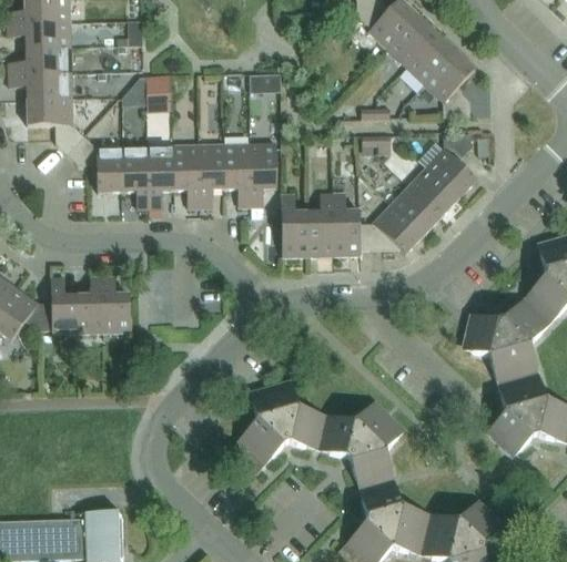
[(8,10),(8,22),(70,21),(70,0),(24,0),(26,9),(8,10)]
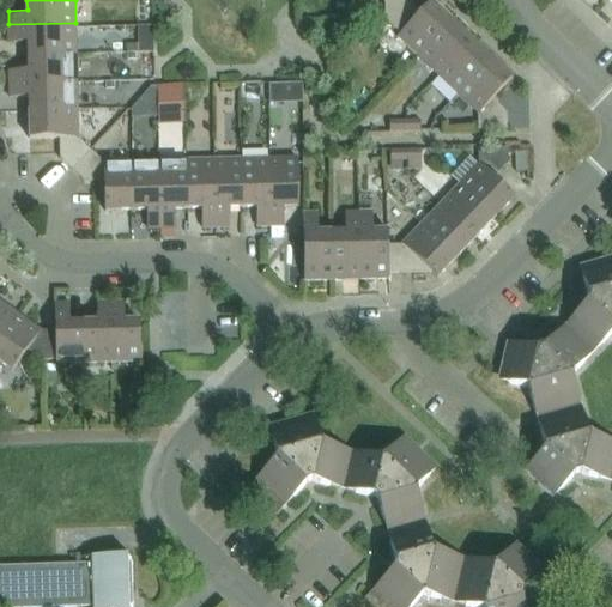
[(385,0),(386,14),(413,2),(413,0),(385,0)]
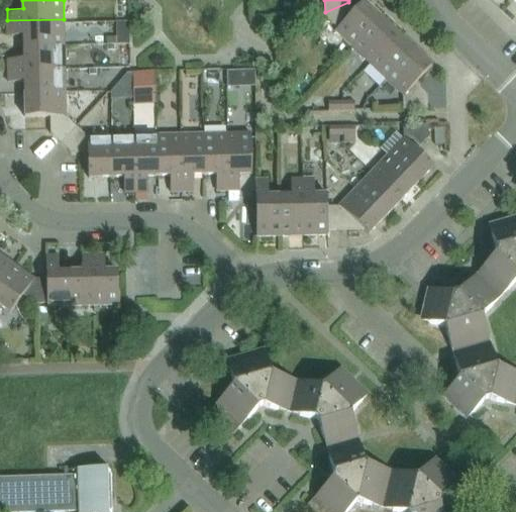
[(348,2),(325,12),(338,24),(335,27),(352,43),(381,14),(366,0),(362,0),(354,7),(348,2)]
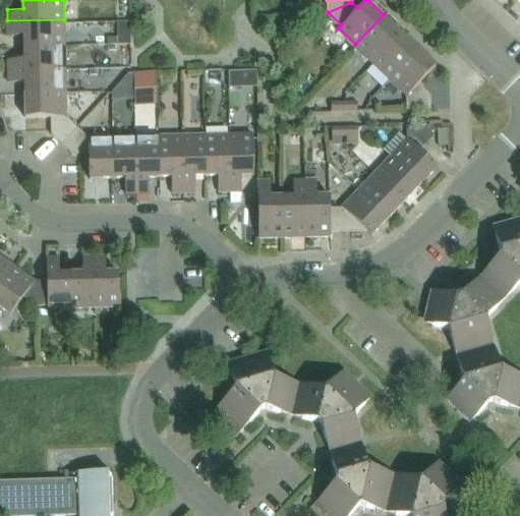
[(384,14),(355,44),(372,60),(401,31),(384,14)]
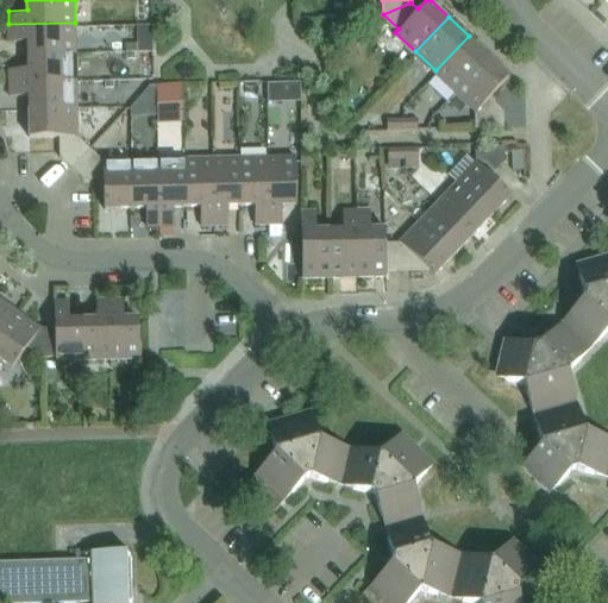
[(29,37),(29,51),(76,50),(75,23),(8,24),(10,37),(29,37)]
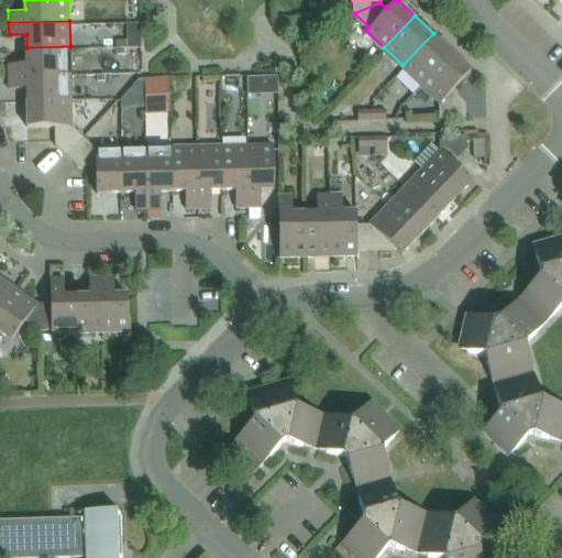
[(433,33),(403,65),(420,83),(451,50),(433,33)]
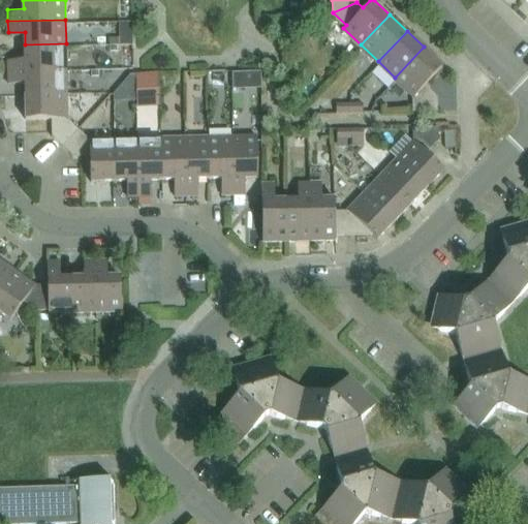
[(8,57),(8,68),(66,67),(66,43),(25,44),(25,57),(8,57)]
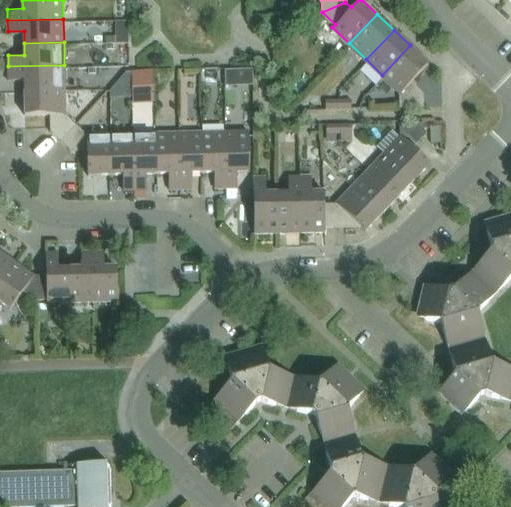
[(423,103),(423,102),(423,90),(411,79),(427,62),(410,45),(382,75),(399,91),(400,104),(423,103)]
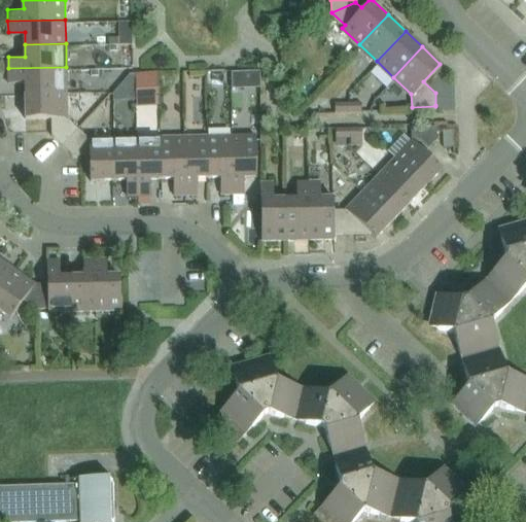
[(25,79),(26,91),(67,91),(66,67),(8,68),(8,79),(25,79)]
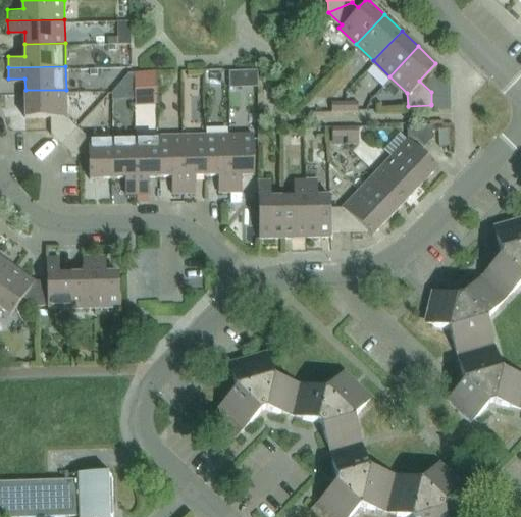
[(156,68),(135,69),(135,95),(135,99),(157,97),(156,68)]
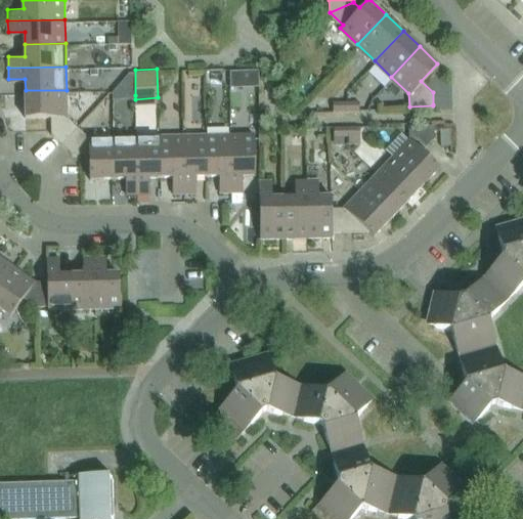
[(243,69),(230,69),(230,85),(243,85),(243,69)]
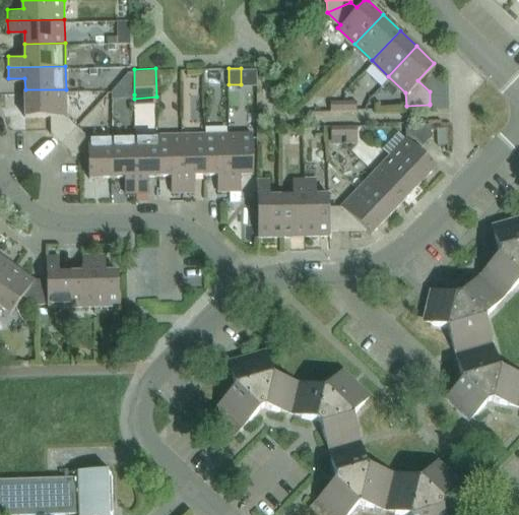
[(120,79),(112,88),(113,95),(120,95),(120,79)]
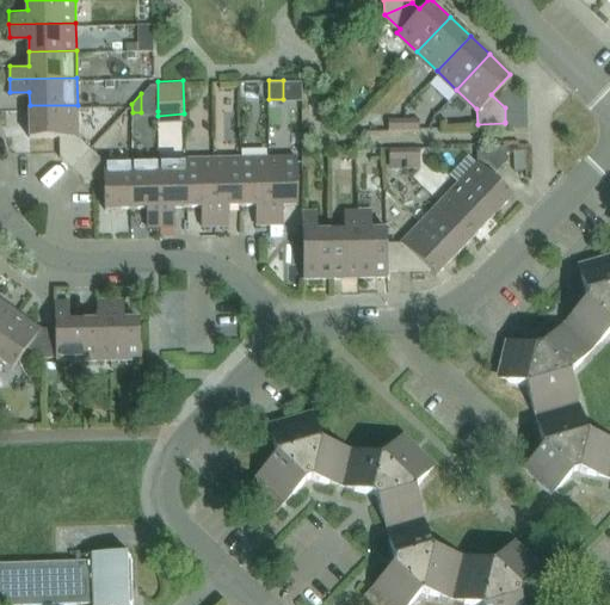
[(60,133),(60,148),(60,153),(72,165),(91,144),(79,133),(78,105),(30,105),(30,134),(60,133)]
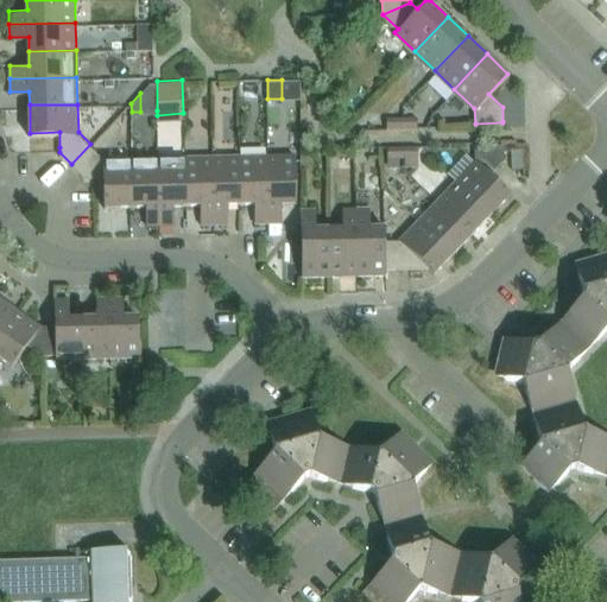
[(402,125),(402,114),(387,115),(387,125),(402,125)]
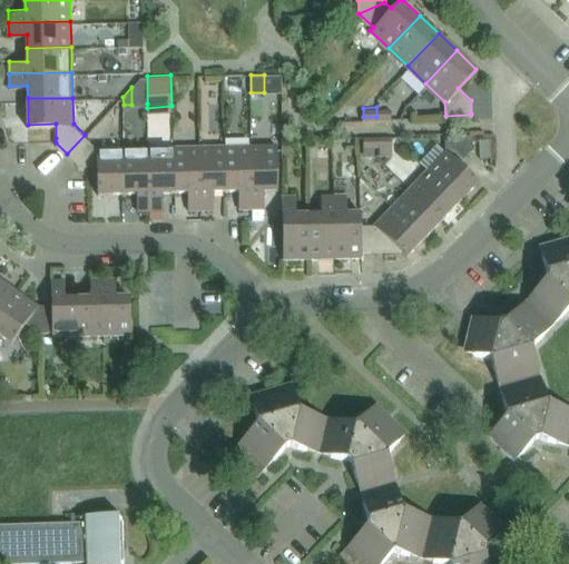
[(391,107),(376,107),(376,117),(391,117),(391,107)]
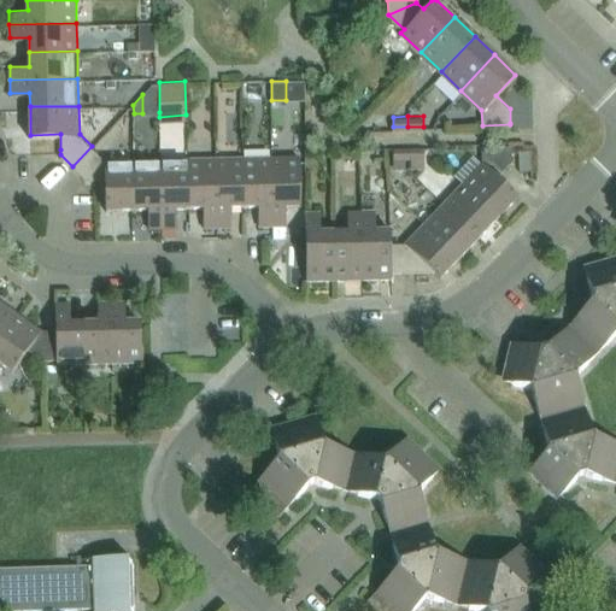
[(497,174),(508,163),(511,159),(511,144),(482,145),(482,160),(463,181),(498,215),(517,194),(497,174)]
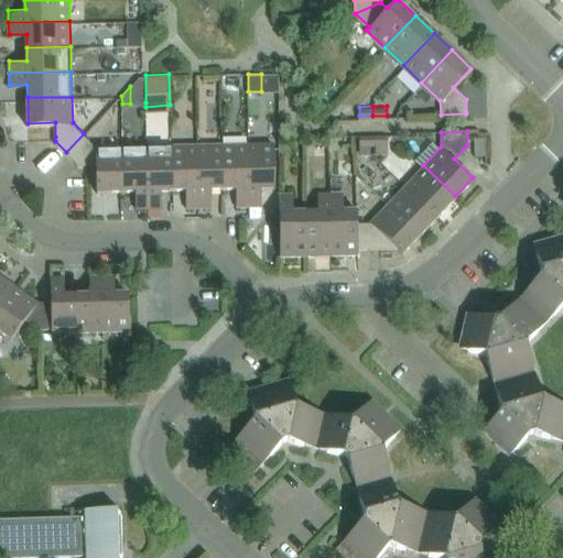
[(78,163),(87,163),(96,163),(97,189),(122,189),(121,144),(96,145),(84,133),(66,152),(78,163)]
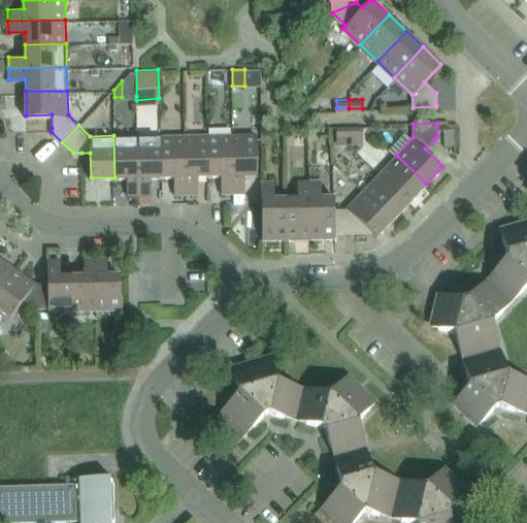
[(350,134),(350,125),(336,125),(336,134),(350,134)]
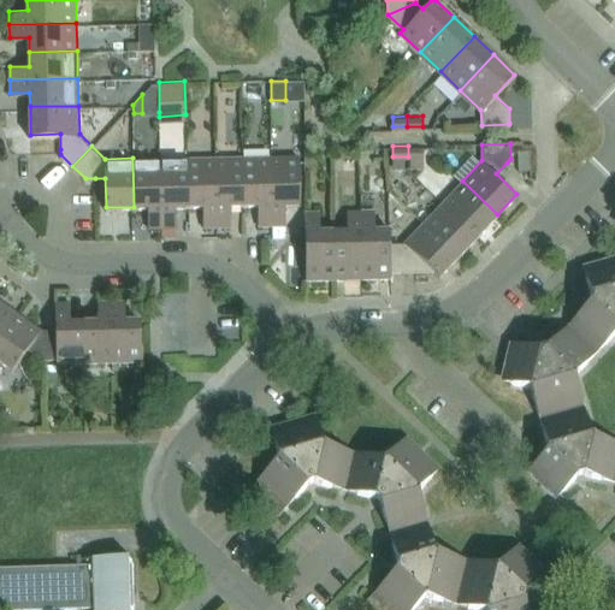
[(423,146),(408,146),(408,157),(424,157),(423,146)]
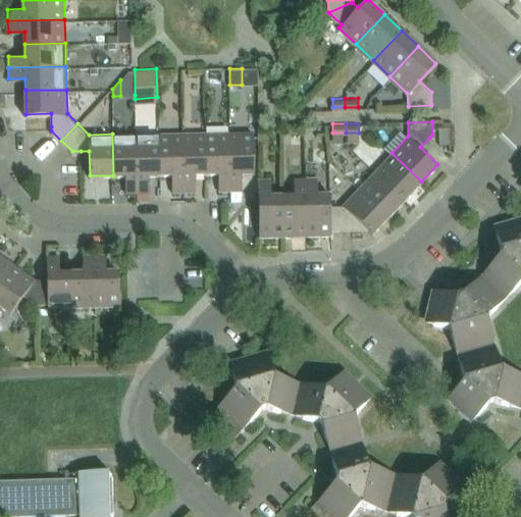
[(228,131),(205,132),(207,173),(218,172),(219,189),(230,189),(228,131)]
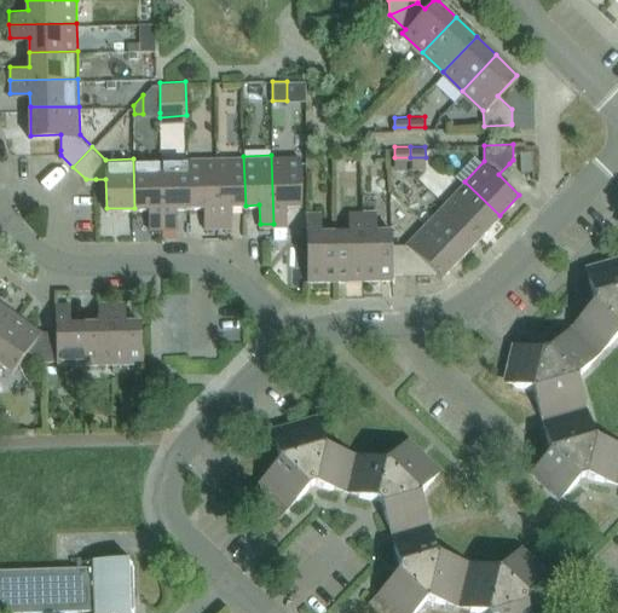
[(300,155),(271,155),(273,224),(275,224),(287,224),(287,204),(301,203),(300,155)]
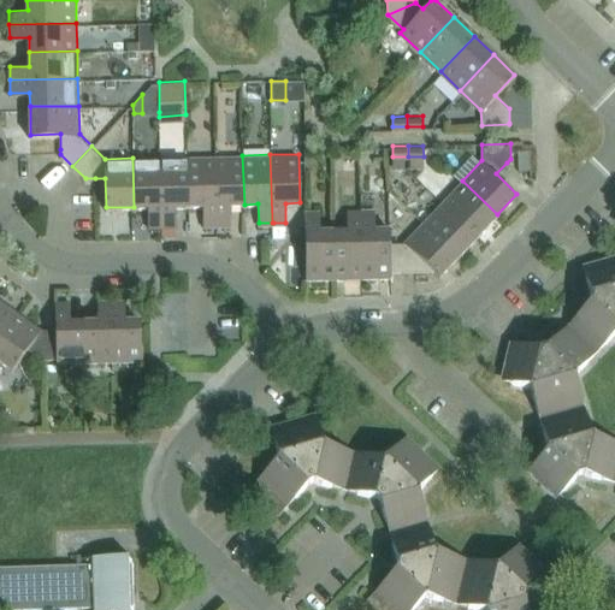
[(216,155),(188,157),(189,206),(203,205),(203,224),(217,224),(216,155)]
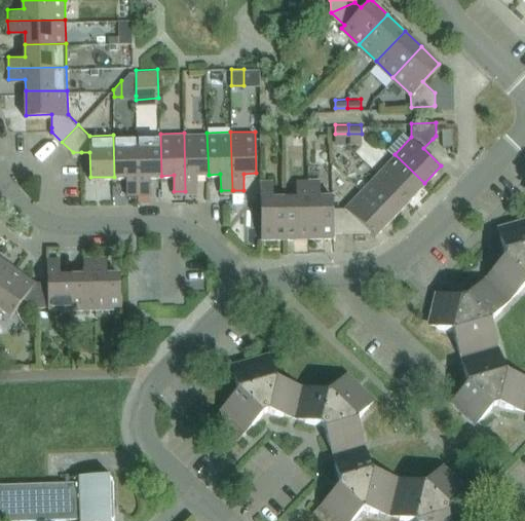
[(207,133),(184,133),(185,191),(196,191),(196,175),(209,175),(207,133)]
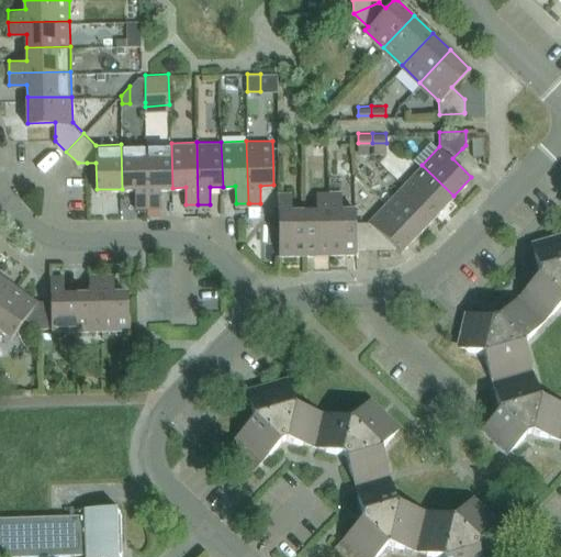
[(146,143),(121,144),(122,189),(135,188),(135,205),(148,205),(146,143)]
